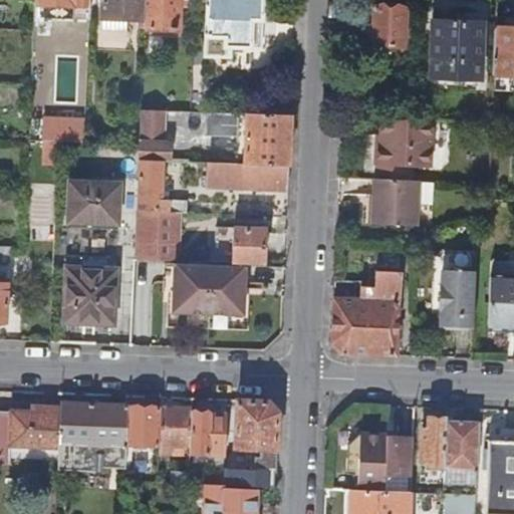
[(34,0),(34,4),(39,4),(58,5),(58,18),(89,19),(89,0),(34,0)]
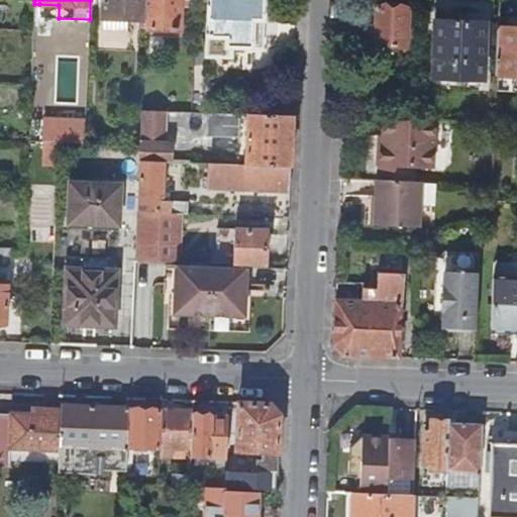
[(128,18),(145,19),(145,0),(103,0),(103,17),(128,18)]
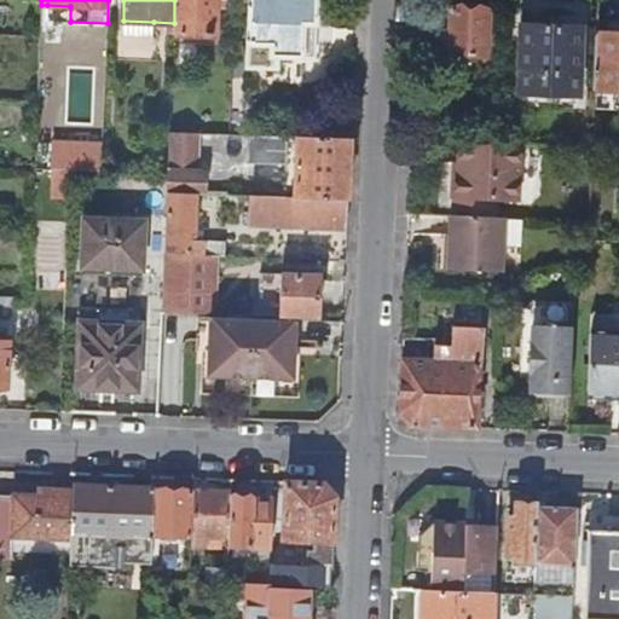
[(217,0),(174,0),(174,23),(173,35),(217,36),(217,0)]
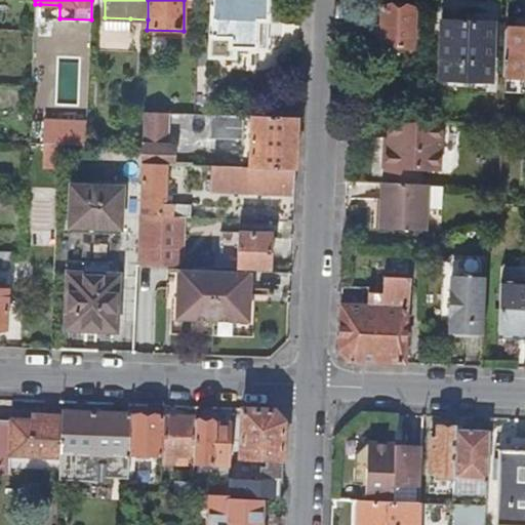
[(268,0),(213,0),(211,56),(232,57),(233,47),(256,48),(257,19),(267,19),(268,0)]
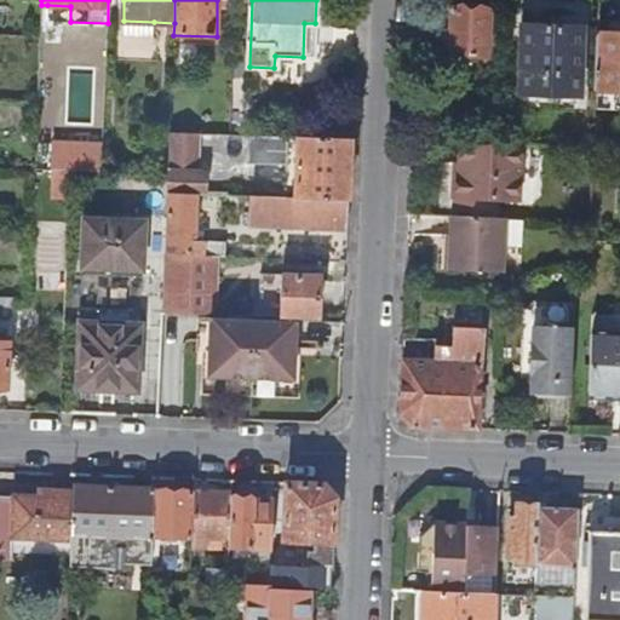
[(46,21),(70,22),(70,6),(47,5),(46,21)]
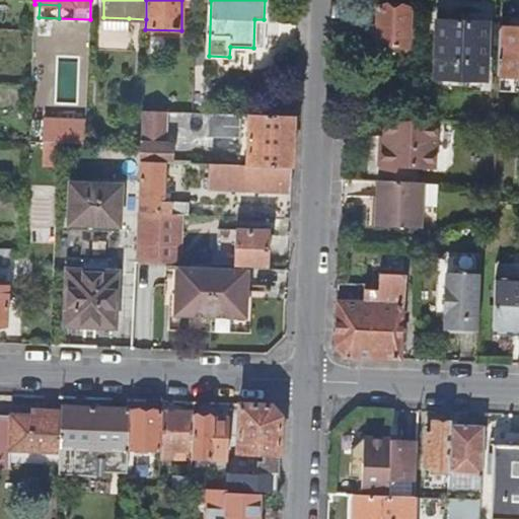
[(410,8),(379,7),(377,51),(393,52),(394,47),(409,48),(410,8)]
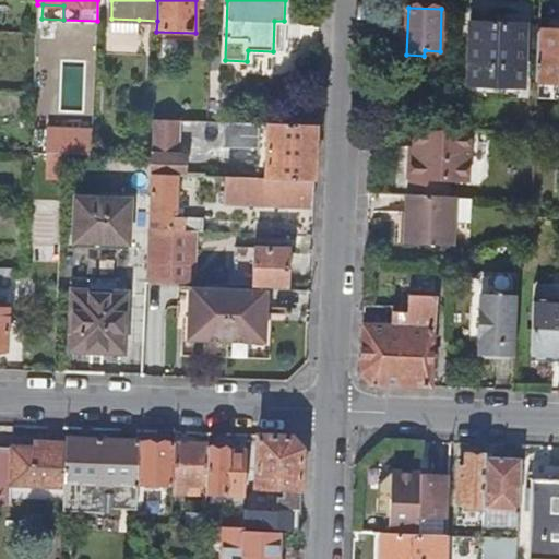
[(139,33),(139,20),(111,19),(110,32),(139,33)]
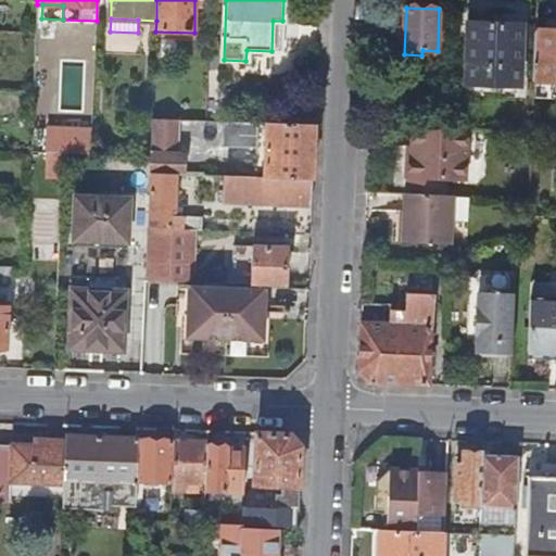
[(525,26),(470,24),(467,84),(521,86),(525,26)]
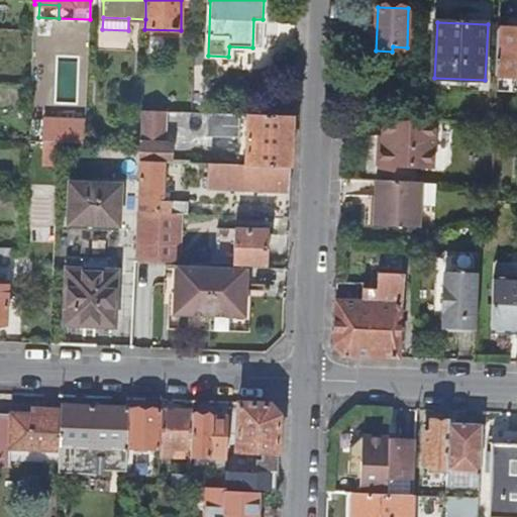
[(516,76),(516,28),(500,28),(498,75),(516,76)]
